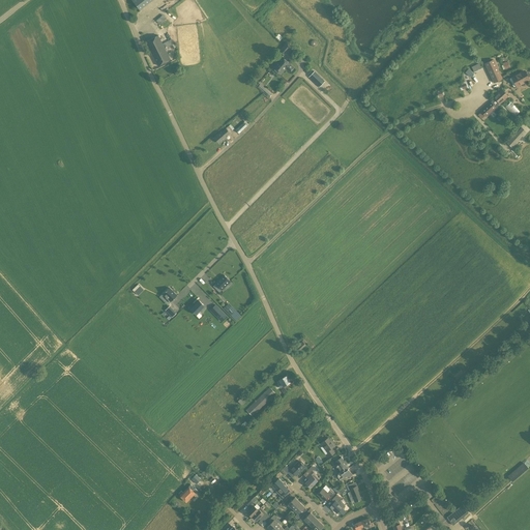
[(131,0),(140,10),(152,0),(131,0)]
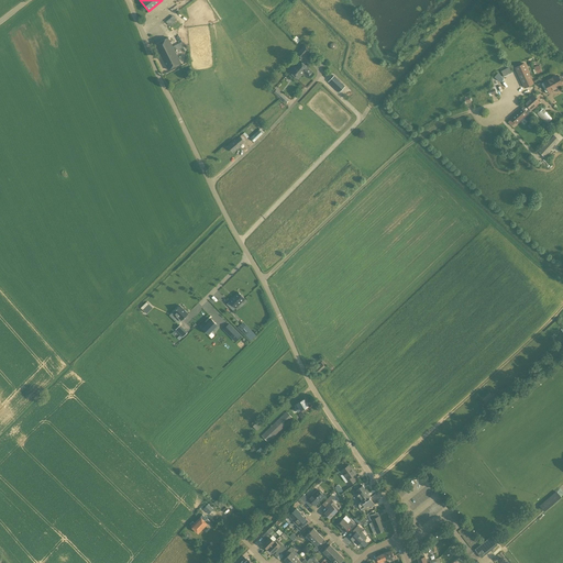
[(169,25),(176,20),(173,15),(165,21),(169,25)]
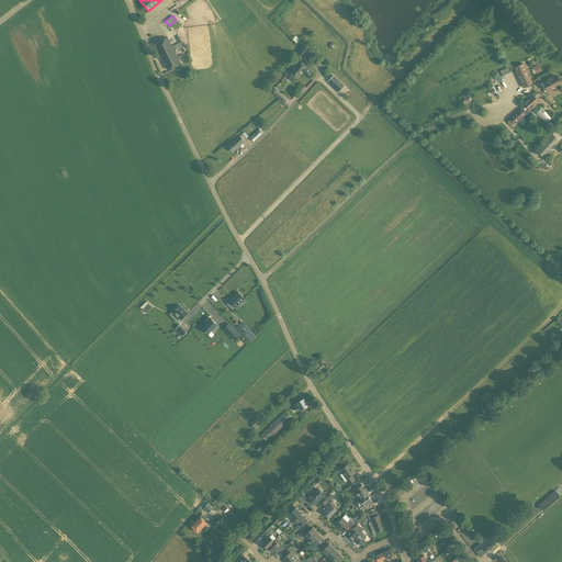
[(181,42),(172,46),(168,37),(155,44),(168,70),(175,66),(175,67),(177,66),(177,65),(181,63),(175,52),(181,48),(182,52),(187,49),(181,42)]
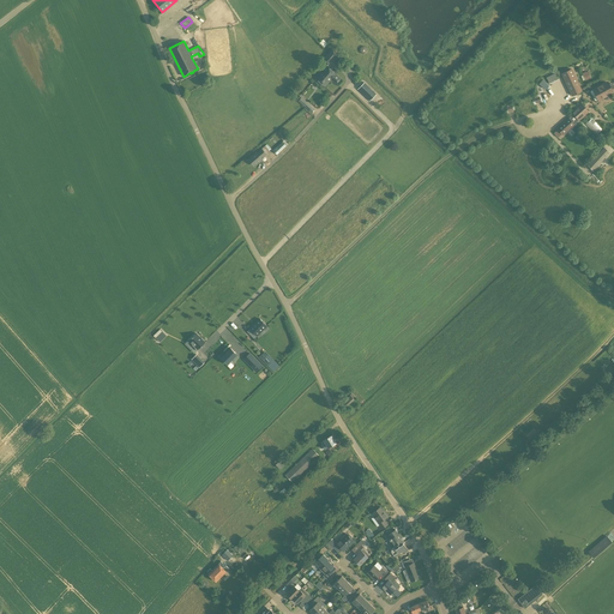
[(332,49),(324,59),(329,64),(337,55),(332,49)]
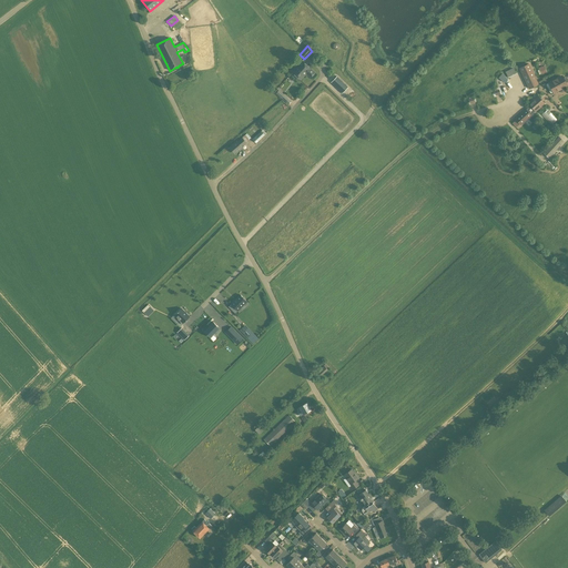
[(302,61),(297,67),(292,72),(301,80),(306,73),(311,78),(315,72),(311,69),(302,61)]
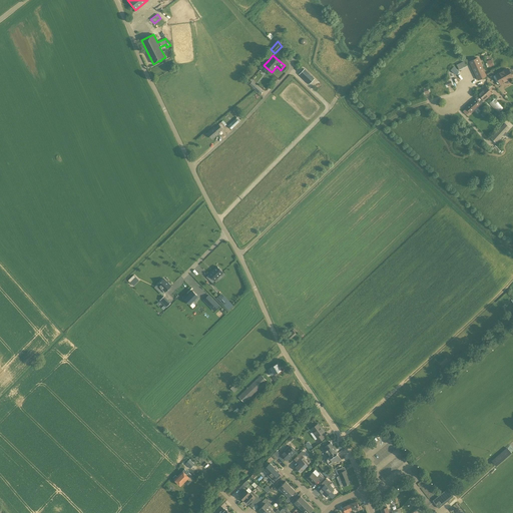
[(477,58),(469,61),(478,80),(486,76),(485,75),(477,58)]
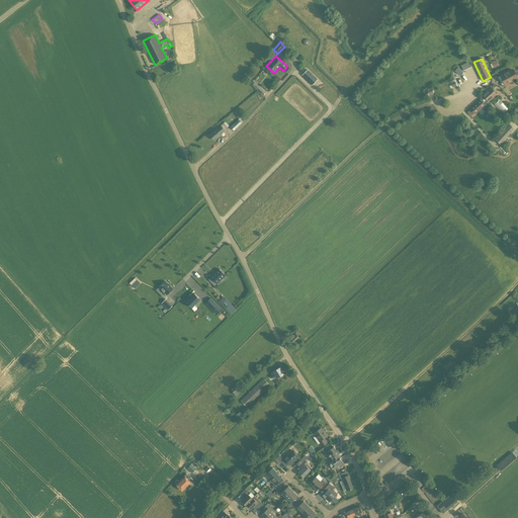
[(454,70),(459,75),(463,72),(457,66),(454,70)]
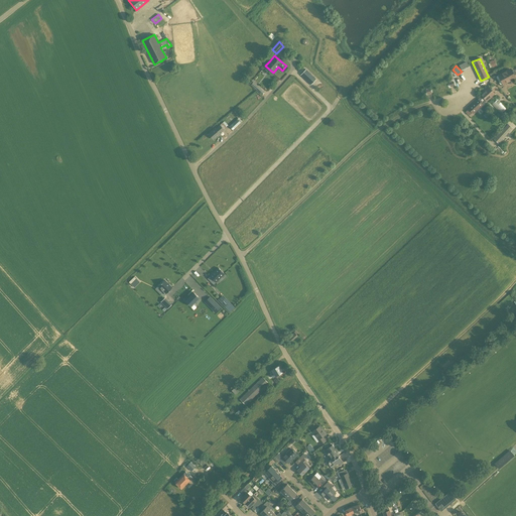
[(300,75),(310,85),(316,79),(306,70),(300,75)]
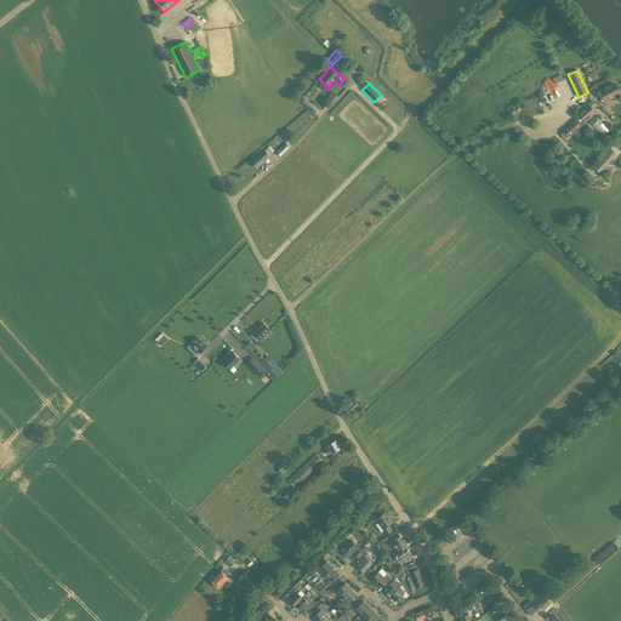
[(614,84),(599,91),(605,101),(610,98),(610,100),(613,101),(615,100),(615,97),(614,96),(619,93),(620,92),(619,90),(620,90),(620,87),(620,85),(617,85),(616,85),(615,84),(614,84)]
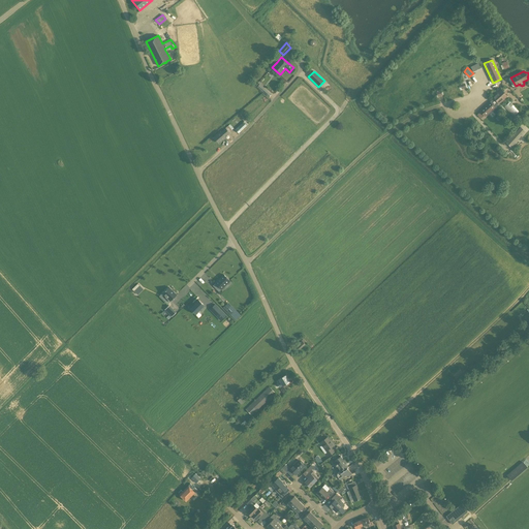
[(256,87),(268,97),(271,94),(259,84),(256,87)]
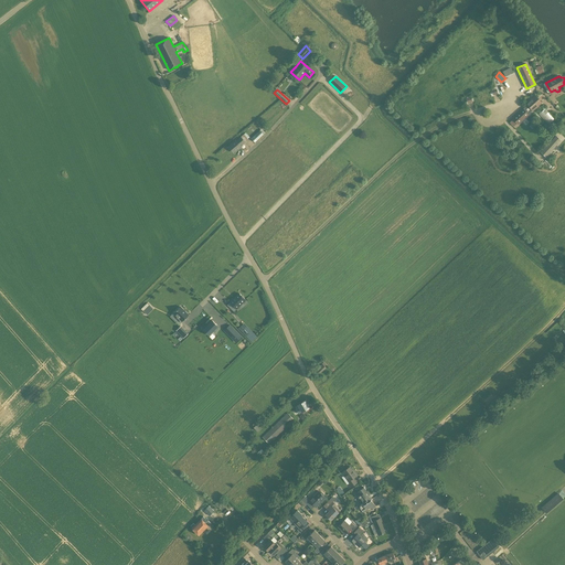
[(541,104),(533,95),(525,102),(528,105),(533,112),(541,104)]
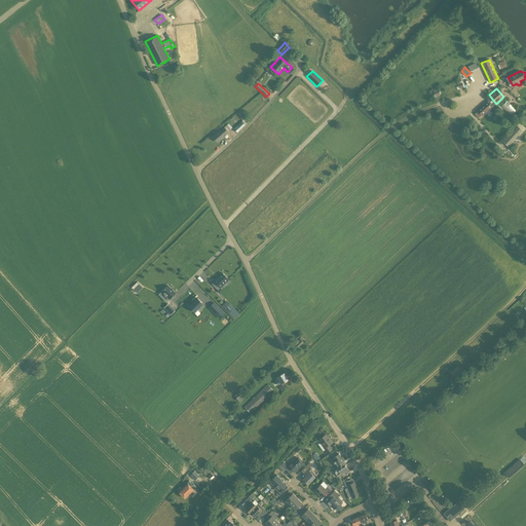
[(511,115),(516,110),(508,101),(501,106),(511,115)]
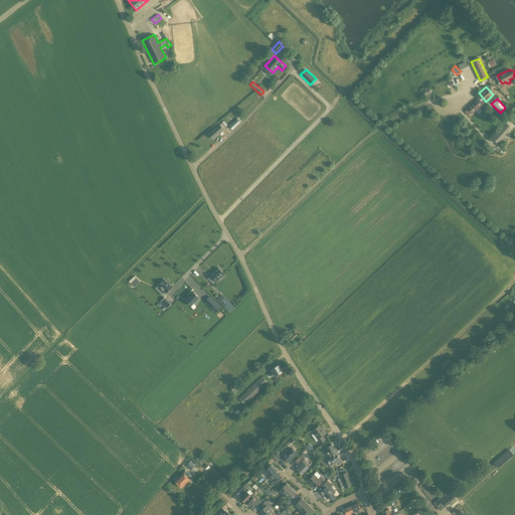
[(477,100),(467,108),(472,114),(482,105),(477,100)]
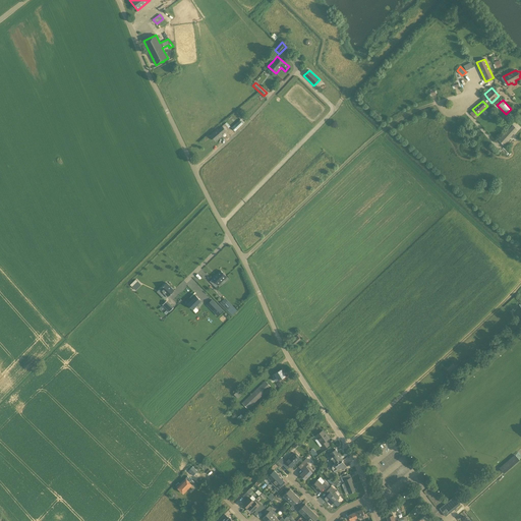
[(222,125),(217,130),(211,135),(215,140),(218,138),(219,139),(222,136),(221,135),(226,130),(230,126),(227,122),(230,120),(231,121),(240,114),(238,111),(228,118),(227,119),(226,118),(221,123),(222,125)]
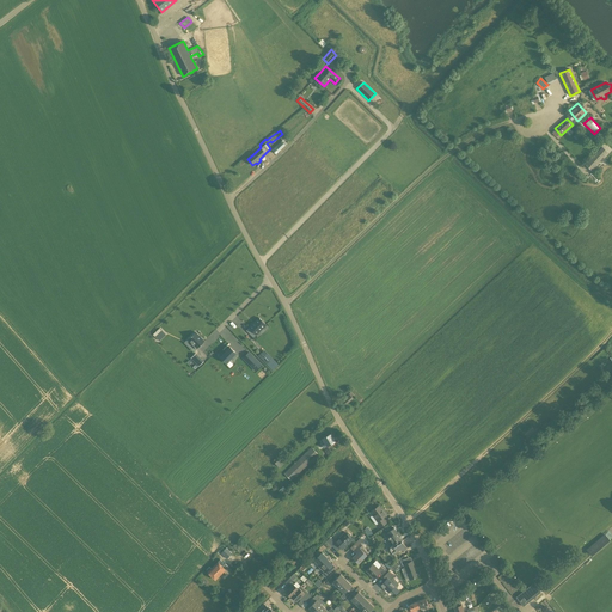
[(283,140),(282,141),(271,151),(276,154),(286,146),(286,145),(287,144),(283,140)]
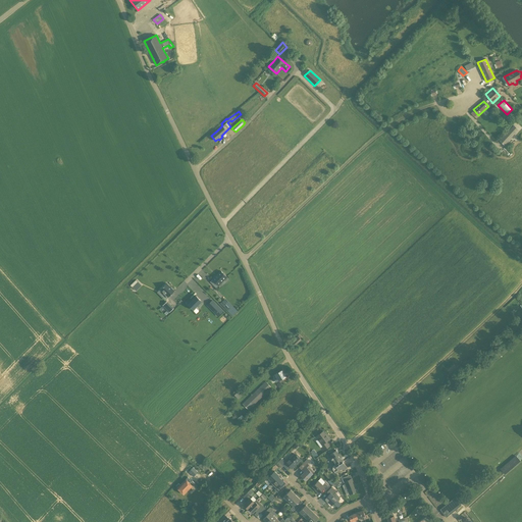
[(504,145),(518,129),(516,128),(519,125),(516,122),(513,125),(508,133),(505,129),(503,134),(505,136),(500,141),(504,145)]
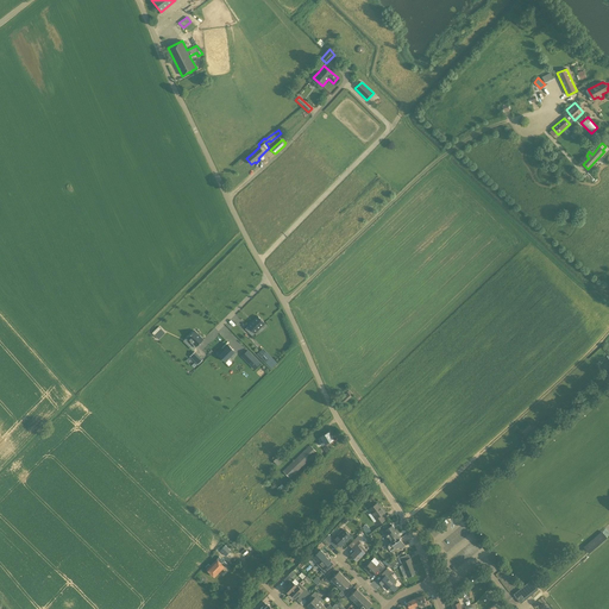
[(269,320),(261,312),(251,322),(258,331),(269,320)]
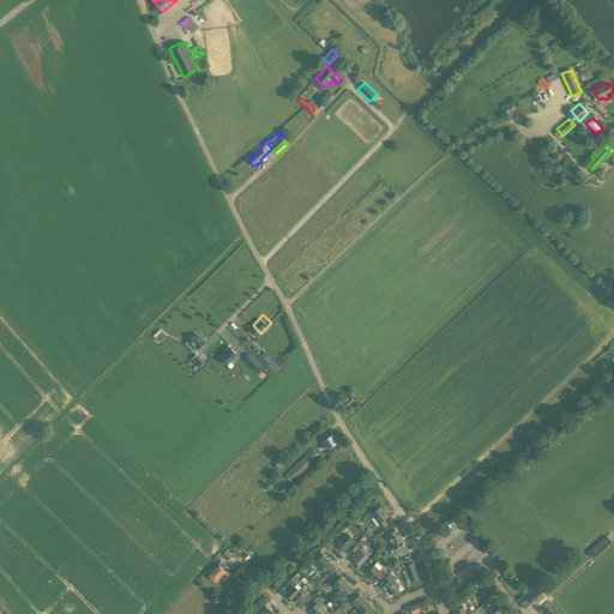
[(187,326),(176,336),(188,348),(198,338),(187,326)]
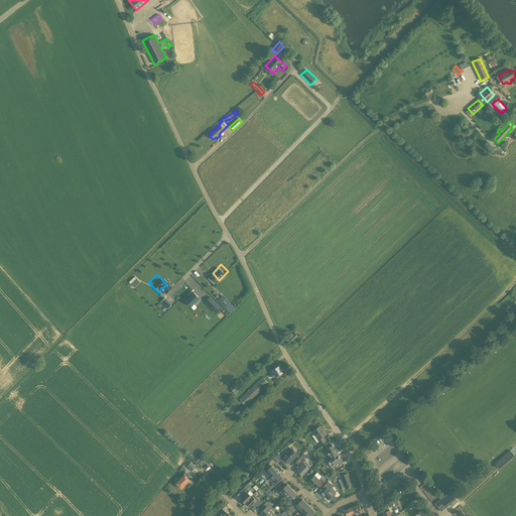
[(134,287),(139,282),(133,276),(128,281),(134,287)]
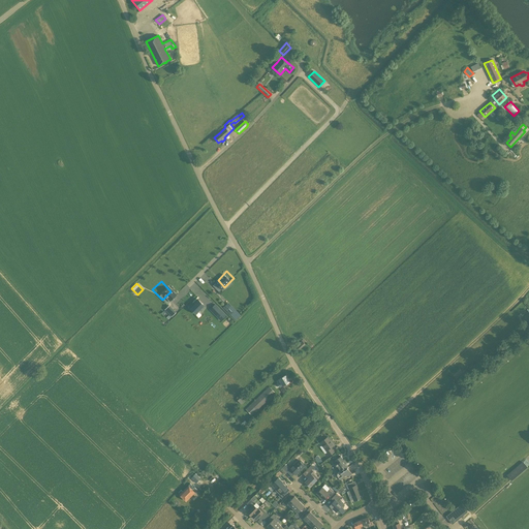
[(205,306),(198,300),(188,309),(194,316),(205,306)]
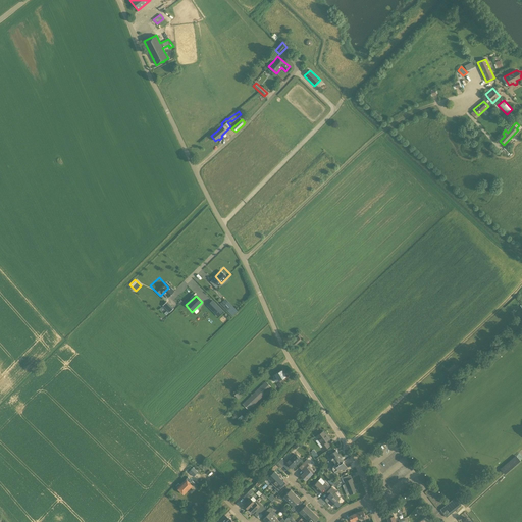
[(216,304),(211,309),(215,313),(217,311),(220,314),(223,311),(216,304)]
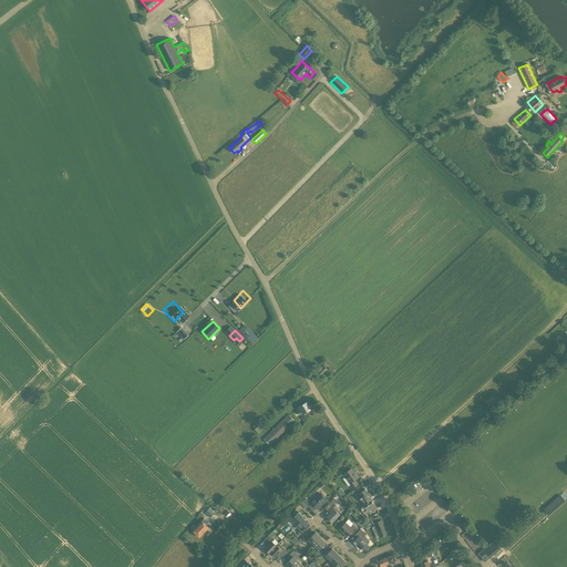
[(327,369),(323,364),(316,371),(320,375),(327,369)]
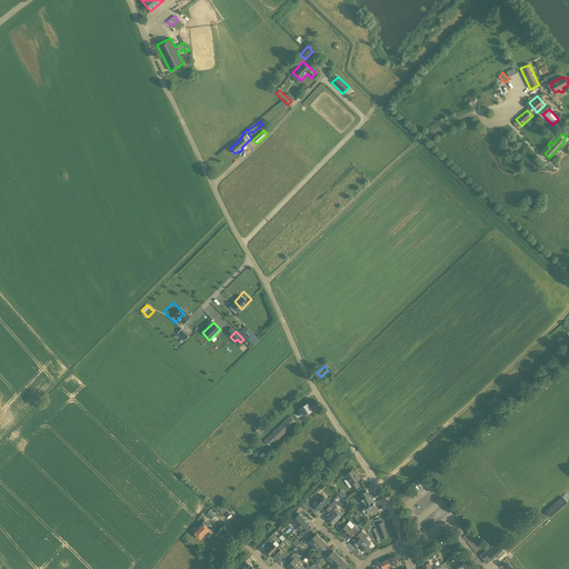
[(299,408),(300,408),(298,409),(299,411),(297,412),(300,417),(303,415),(311,410),(307,403),(299,408)]
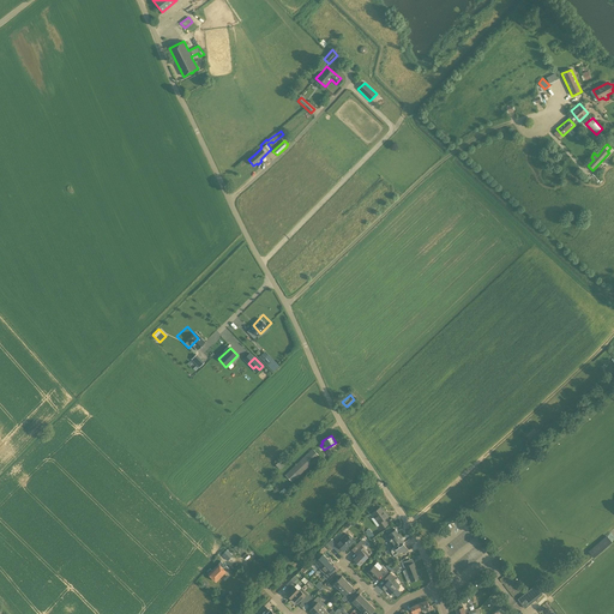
[(292,482),(319,456),(312,449),(284,475),(292,482)]
